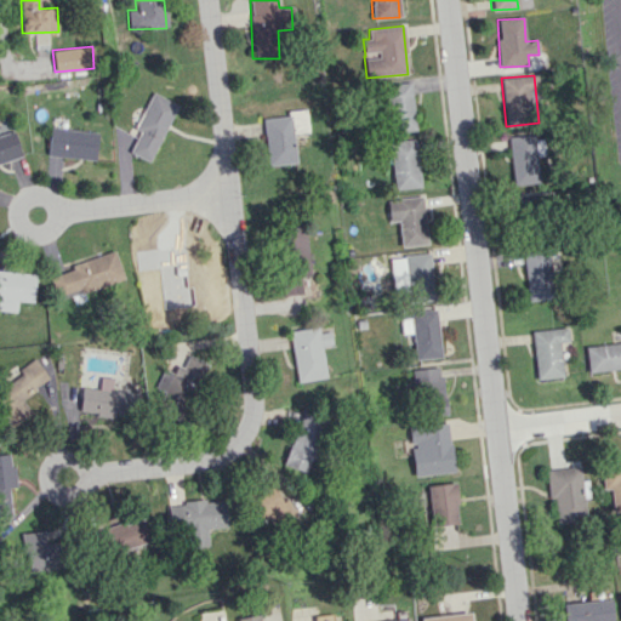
[(392,134),(416,130),(410,83),(386,85),(392,134)]
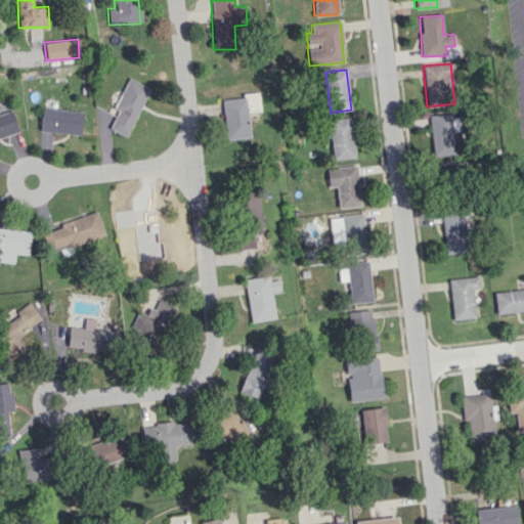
[(118,111),(108,129),(127,137),(149,87),(128,78),(114,108),(118,111)]
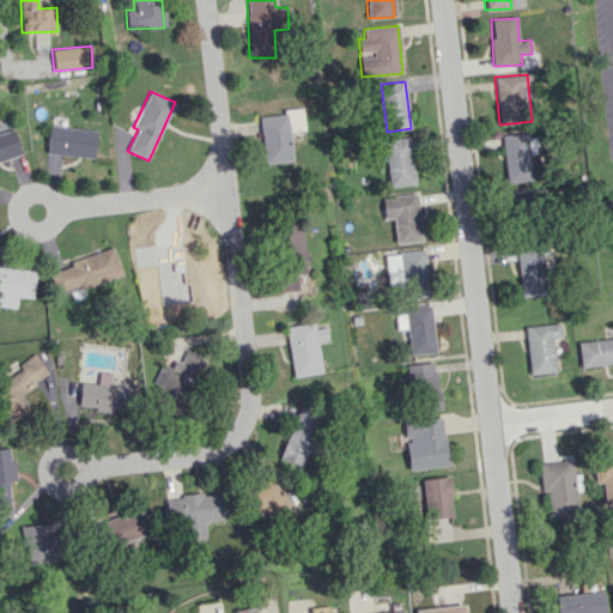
[(262,163),(291,162),(289,132),(304,131),(302,108),(284,109),(284,115),(260,116),(262,163)]
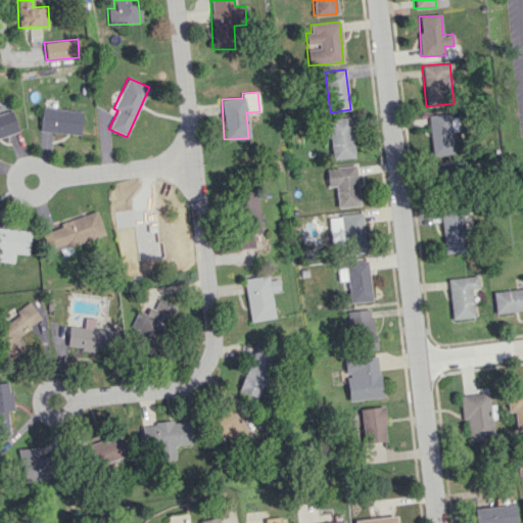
[(39,131),(80,136),(83,112),(43,107),(39,131)]
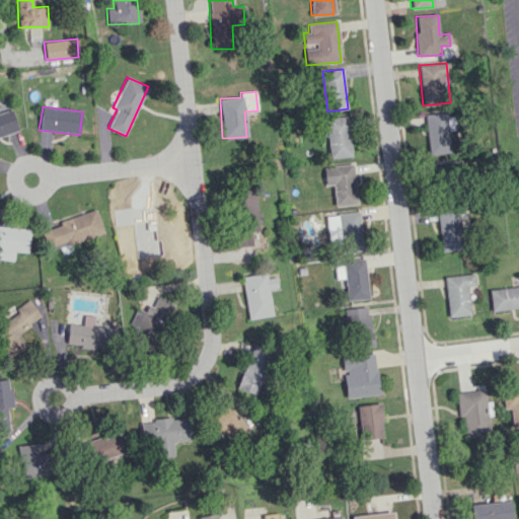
[(0,137),(18,131),(11,108),(0,113),(0,137)]
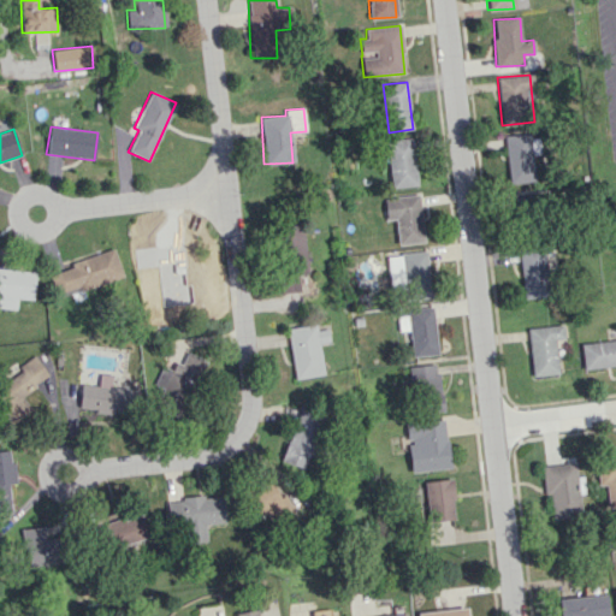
[(534,182),(531,134),(505,135),(508,184),(534,182)]
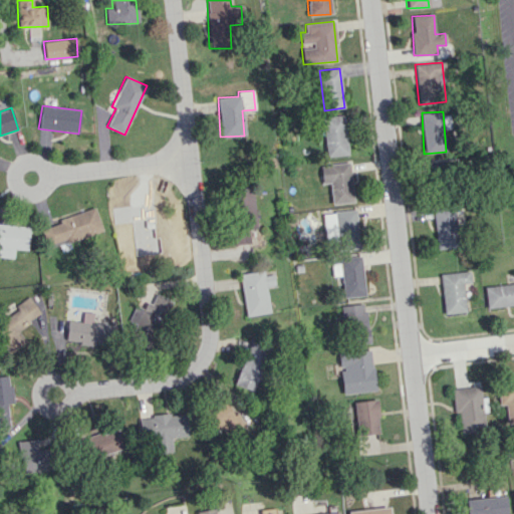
[(346,156),(345,115),(323,116),(325,157),(346,156)]
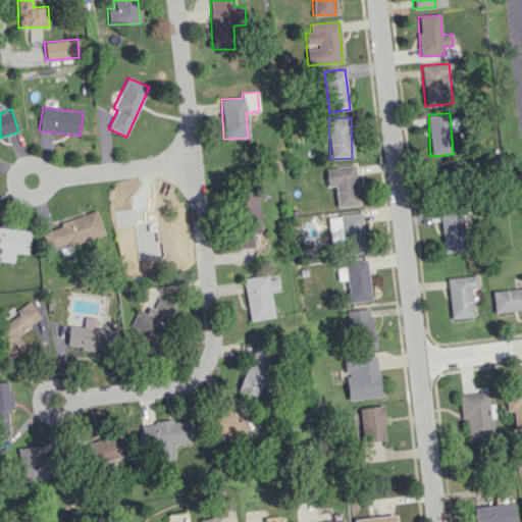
[(336,207),(358,206),(355,164),(325,166),(326,187),(335,186),(336,207)]
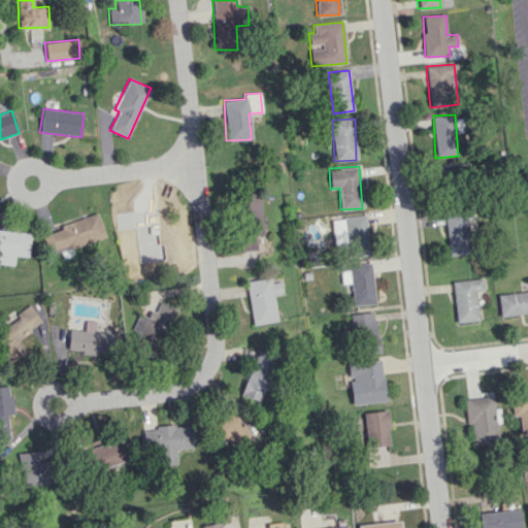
[(448,166),(440,167),(440,175),(461,174),(461,166),(448,167),(448,166)]
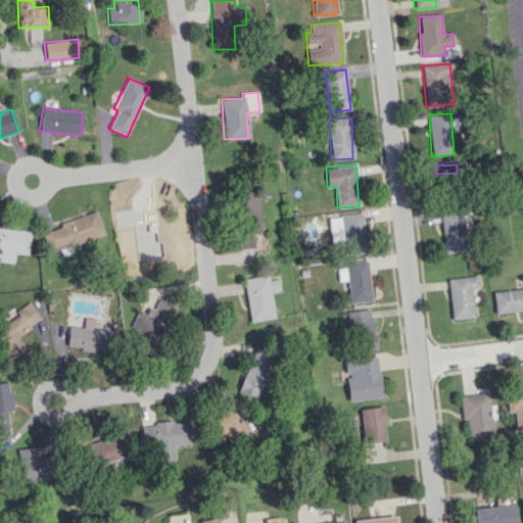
[(239,192),(240,230),(258,230),(257,191),(239,192)]
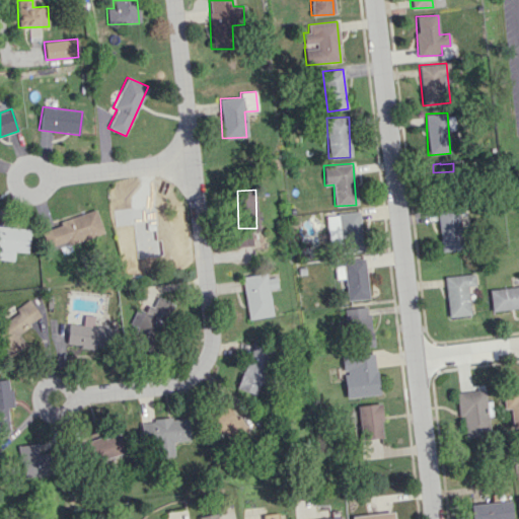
[(136,233),(129,238),(141,251),(165,231),(139,201),(121,216),(136,233)]
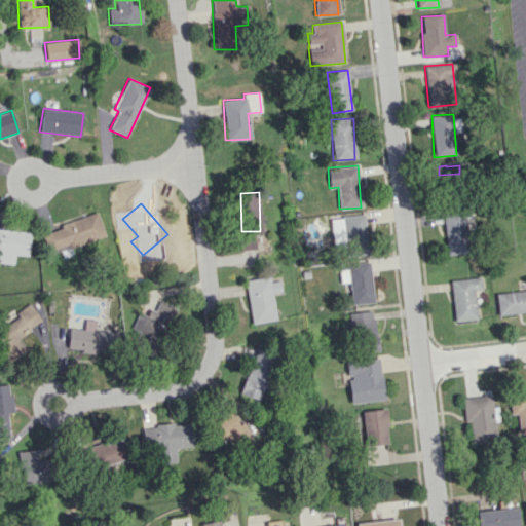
[(42,232),(49,255),(105,235),(97,213),(42,232)]
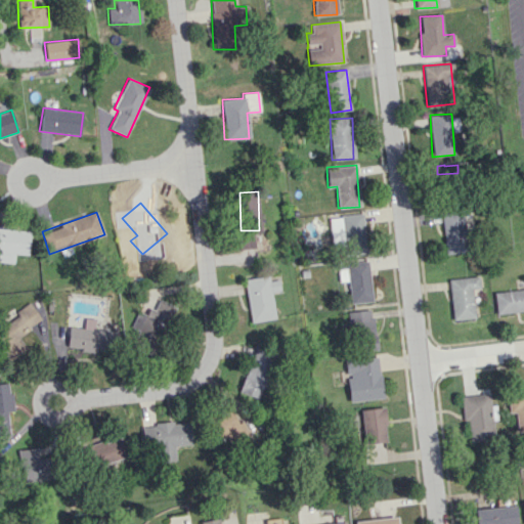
[(443,254),(465,253),(464,213),(442,213),(443,254)]
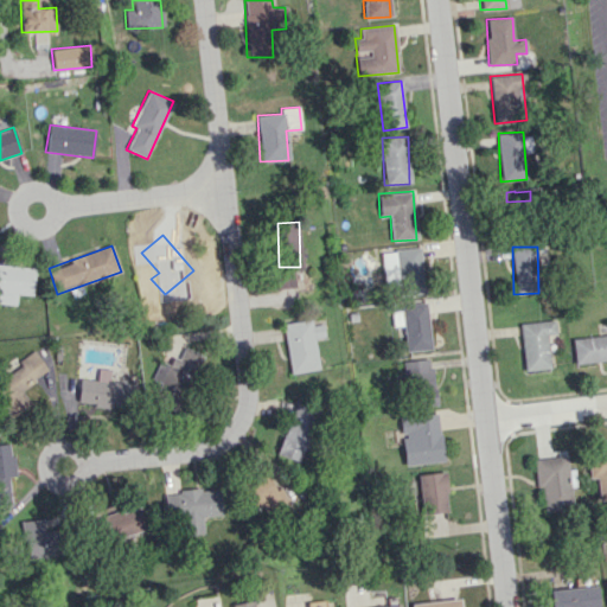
[(384,283),(401,282),(402,295),(423,294),(421,248),(382,250),(384,283)]
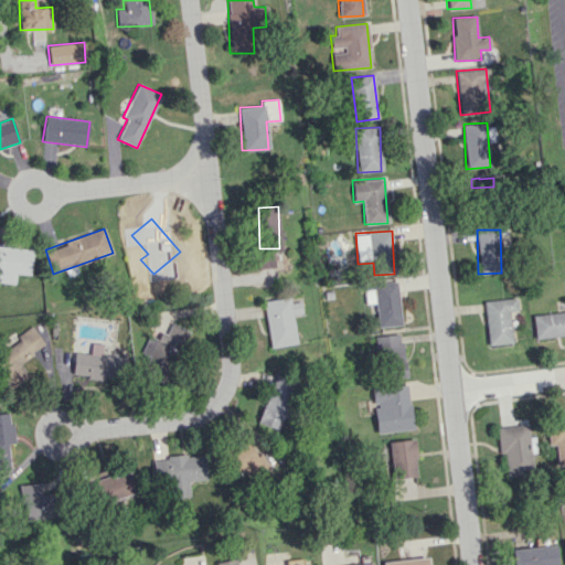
[(30,275),(31,247),(0,246),(0,281),(14,283),(14,274),(30,275)]
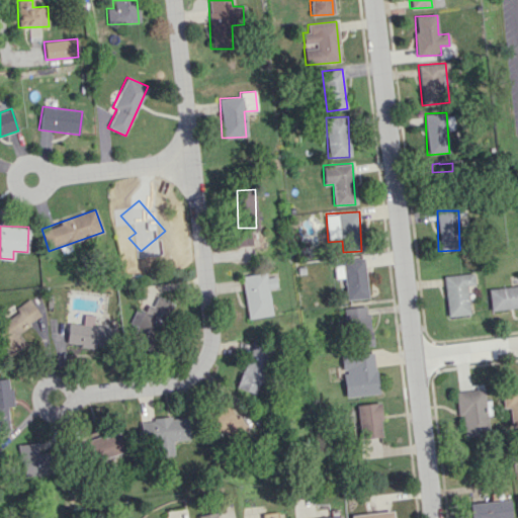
[(363,258),(342,260),(342,265),(334,266),(335,279),(344,278),(346,300),(368,297),(363,258)]
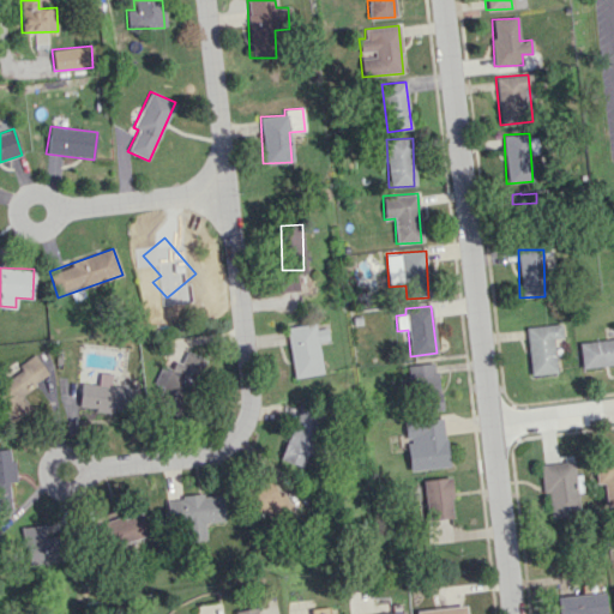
[(286,327),(293,378),(321,373),(317,342),(327,341),(325,329),(315,330),(314,323),(286,327)]
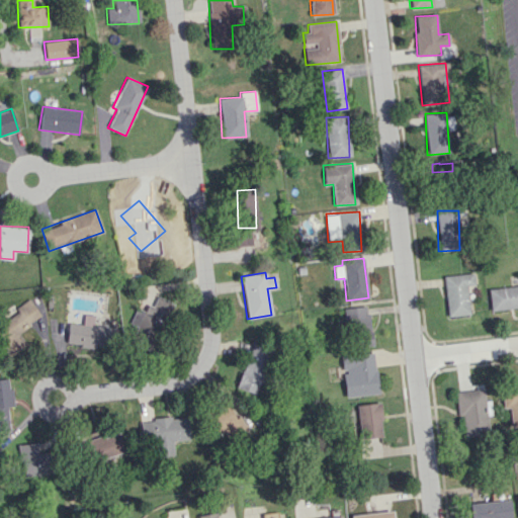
[(467,285),(473,285),(473,274),(444,275),(446,316),(468,315),(467,285)]
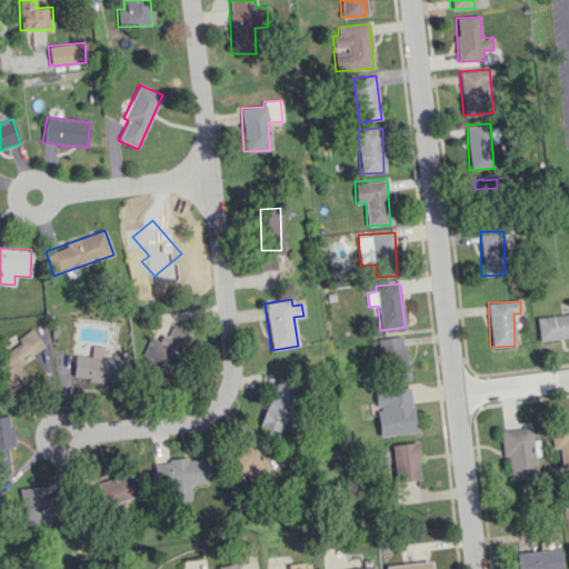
[(568,313),(537,318),(539,341),(568,338),(568,313)]
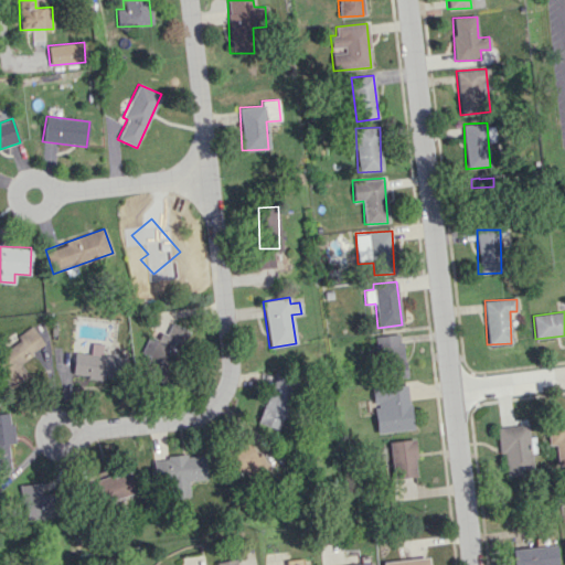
[(140,353),(148,356),(145,365),(150,368),(147,376),(167,384),(187,330),(168,322),(161,341),(147,336),(140,353)]
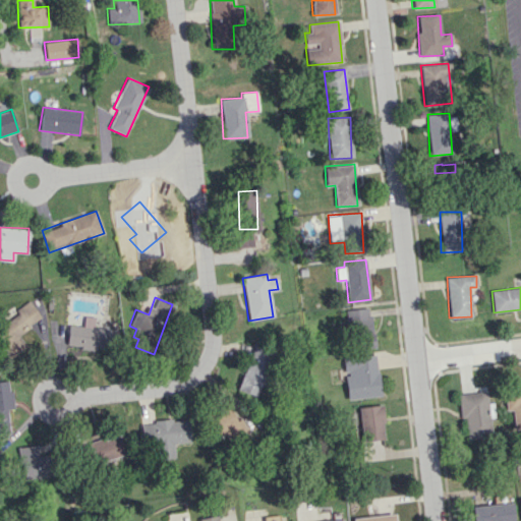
[(42,319),(31,302),(0,322),(0,341),(10,357),(26,346),(18,334),(42,319)]
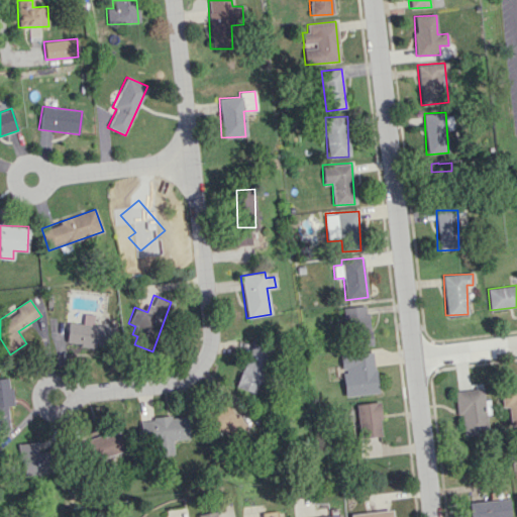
[(343,308),(348,347),(372,344),(367,305),(343,308)]
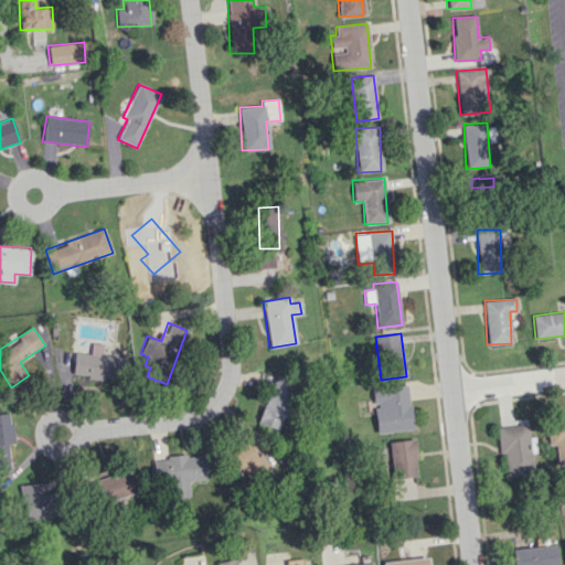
[(73,375),(88,374),(88,381),(125,380),(124,356),(99,356),(99,345),(91,345),(91,353),(73,353),(73,375)]
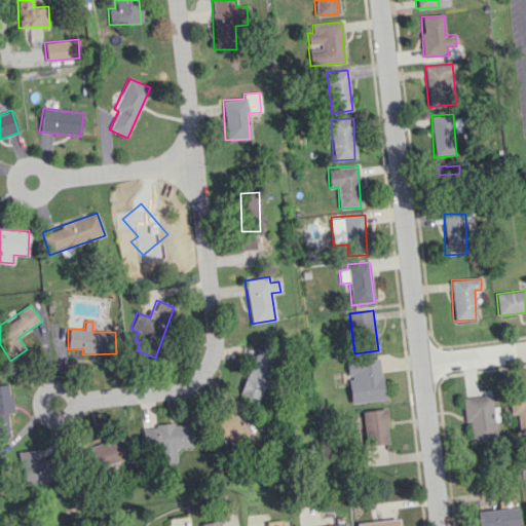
[(240,393),(260,401),(276,354),(256,348),(240,393)]
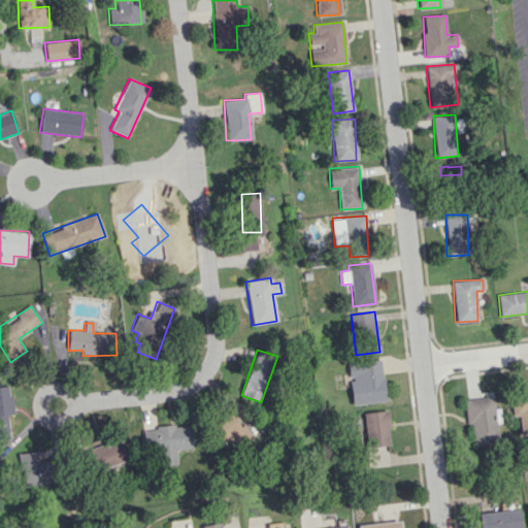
[(352,404),(385,401),(382,360),(348,363),(352,404)]
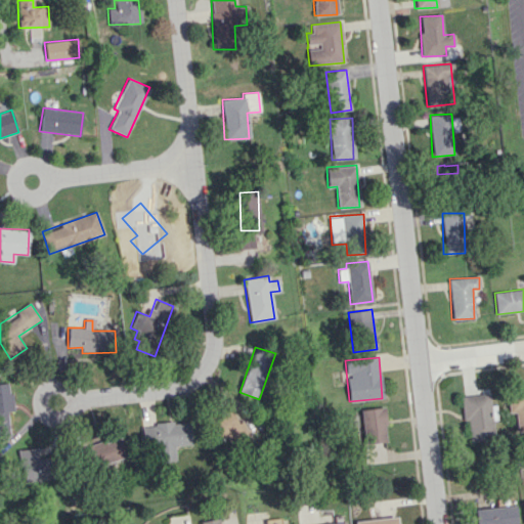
[(0,383),(0,434),(9,434),(7,411),(12,411),(9,383),(0,383)]
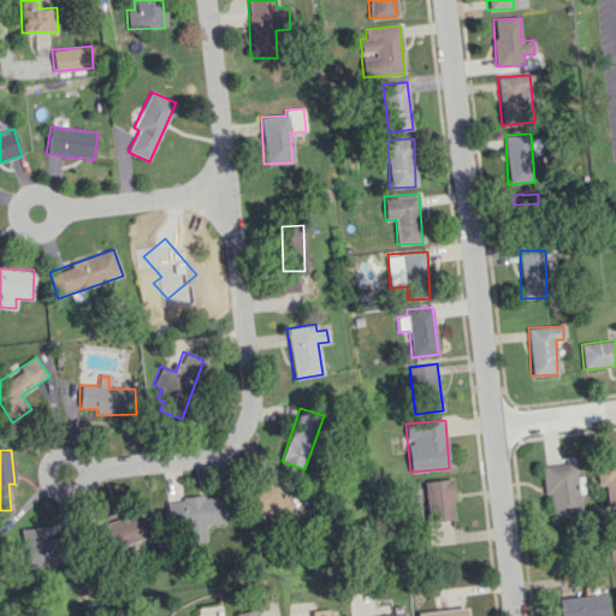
[(544,496),(550,496),(551,519),(580,517),(576,463),(542,466),(544,496)]
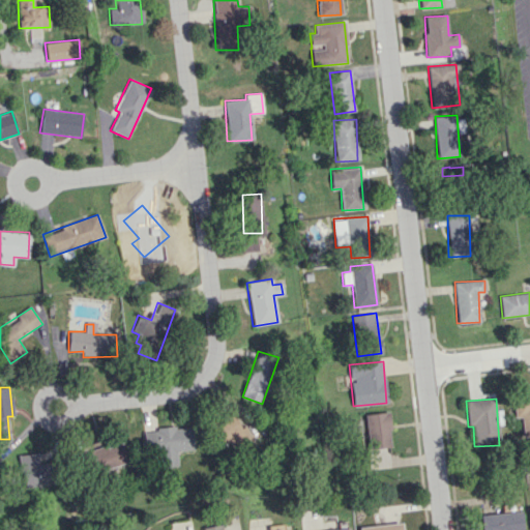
[(246,439),(233,412),(212,421),(226,449),(246,439)]
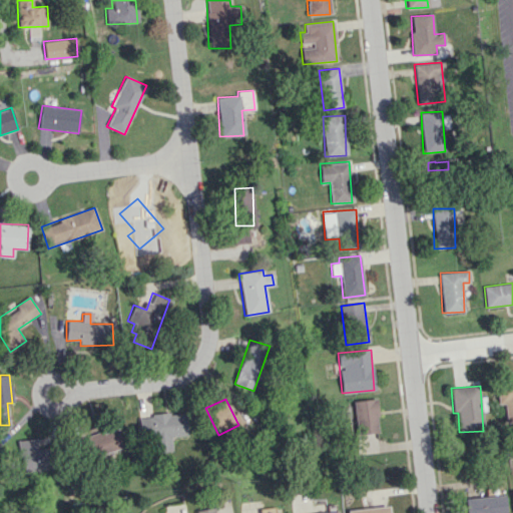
[(354,401),(356,434),(378,433),(376,399),(354,401)]
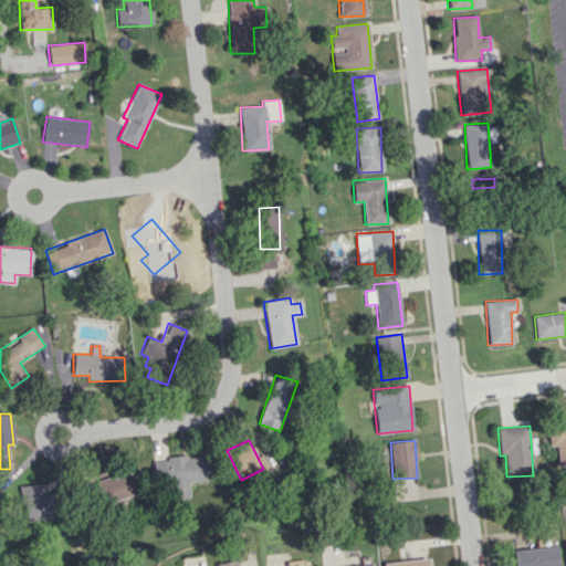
[(189,498),(188,482),(206,481),(205,456),(153,459),(154,485),(169,484),(170,499),(189,498)]
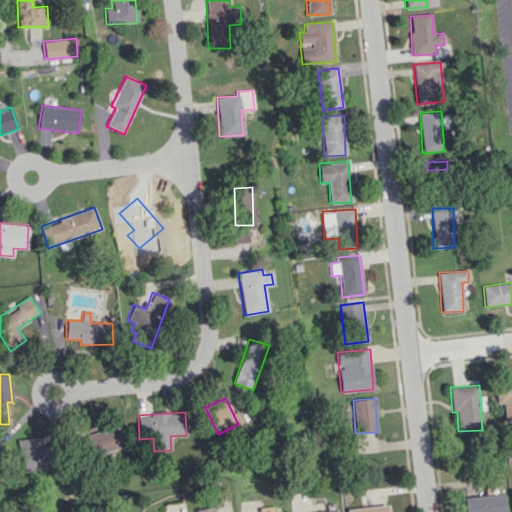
[(88,434),(92,454),(124,448),(120,427),(88,434)]
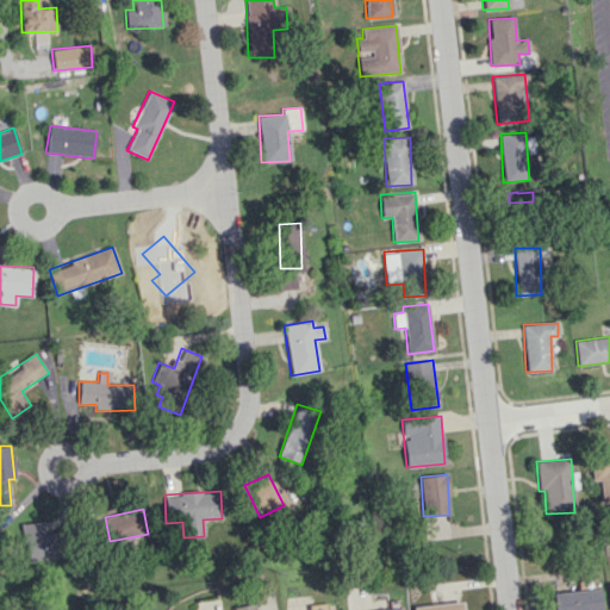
[(64,558),(62,533),(44,534),(44,522),(22,523),(24,559),(64,558)]
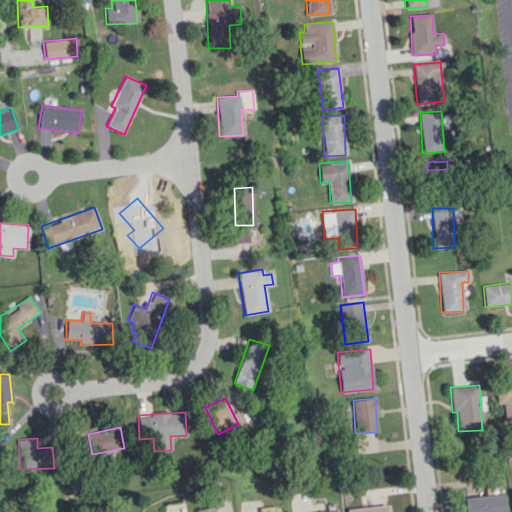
[(464,511),(467,511),(504,511),(503,495),(464,496),(464,511)]
